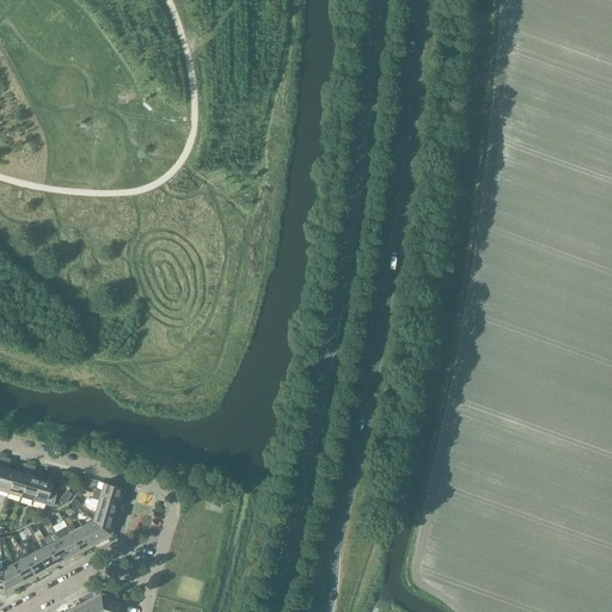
[(0,476),(0,490),(8,494),(14,471),(7,470),(11,460),(5,458),(0,476)]
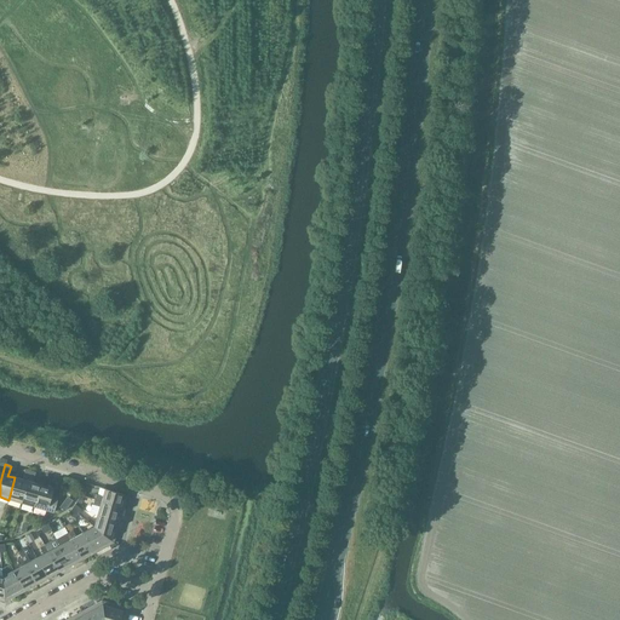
[(22,480),(15,477),(9,500),(21,504),(30,471),(26,470),(22,480)]
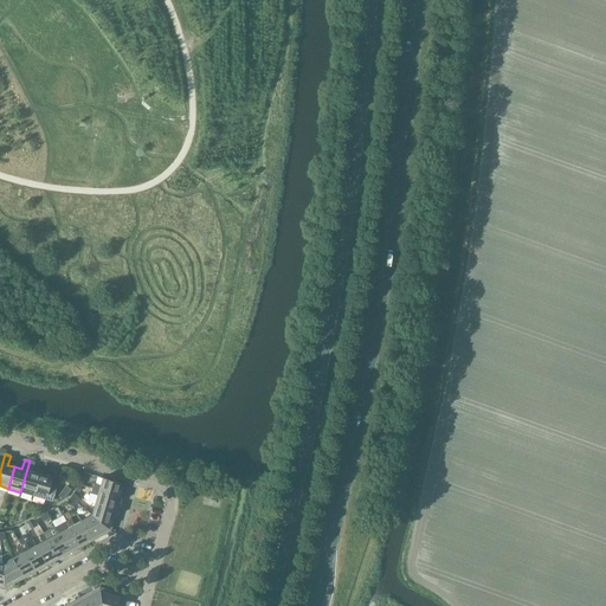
[(20,492),(33,496),(39,475),(32,472),(34,463),(30,461),(20,492)]
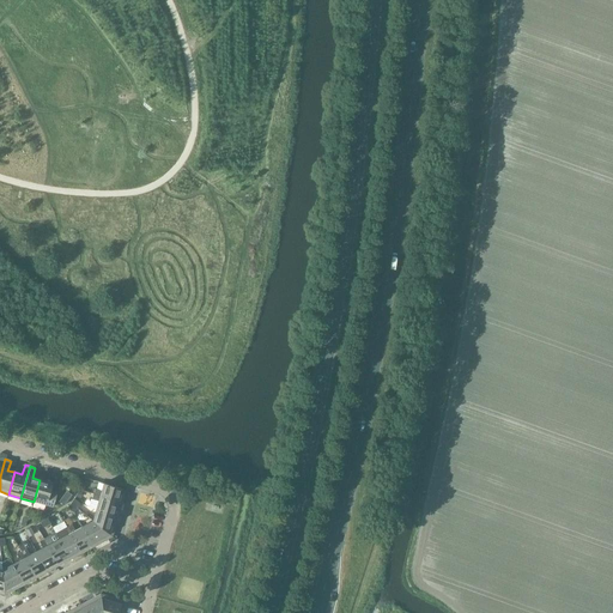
[(40,480),(34,502),(53,508),(58,493),(50,491),(53,484),(40,480)]
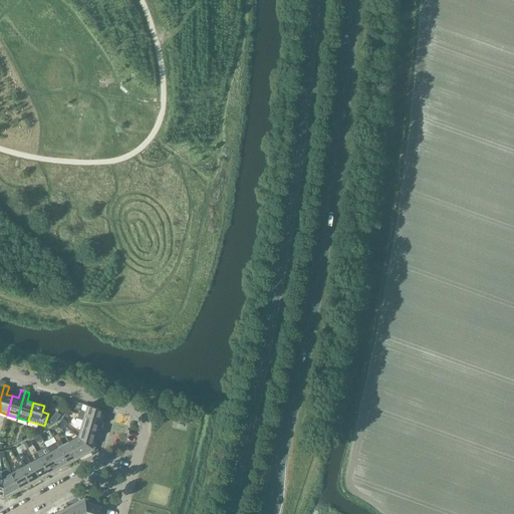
[(78,415),(102,422),(105,411),(87,406),(85,412),(79,411),(78,415)]
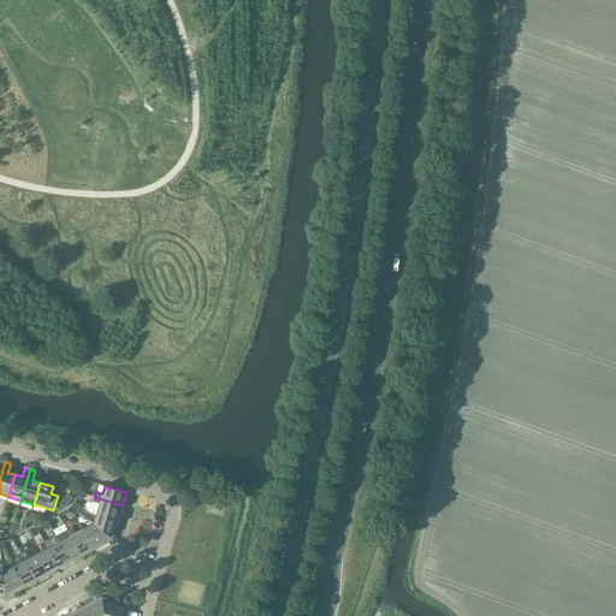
[(98,511),(119,517),(123,505),(94,497),(93,502),(100,504),(98,511)]
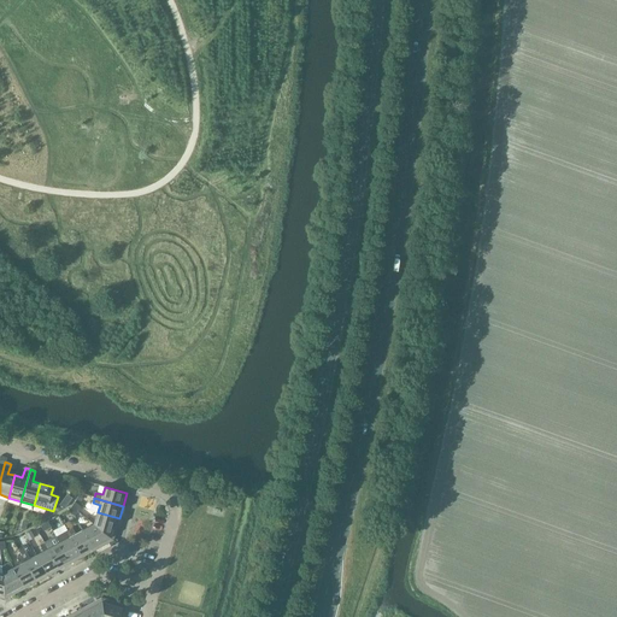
[(94,524),(113,540),(119,518),(98,512),(94,524)]
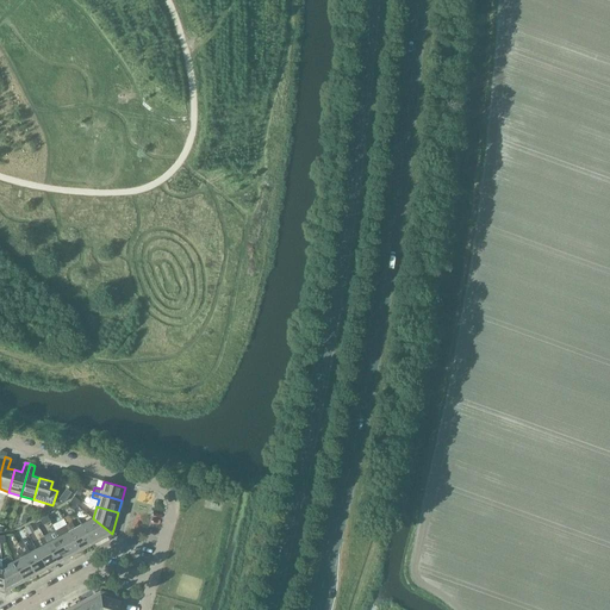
[(81,524),(92,545),(112,534),(93,518),(81,524)]
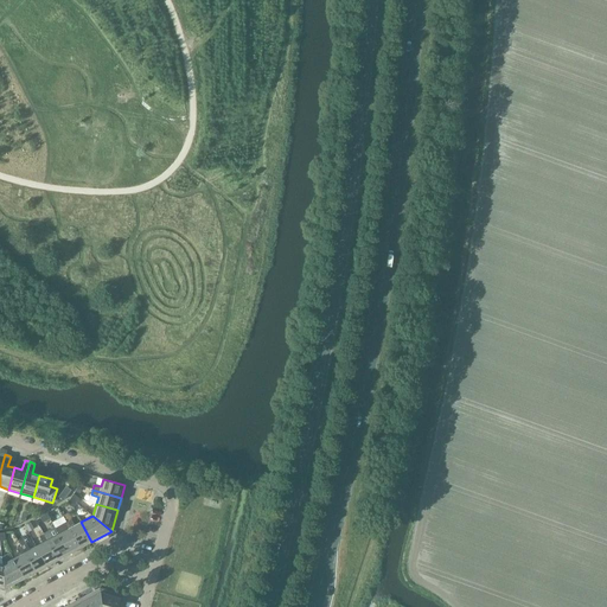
[(71,519),(66,522),(81,548),(91,542),(81,522),(75,525),(71,519)]
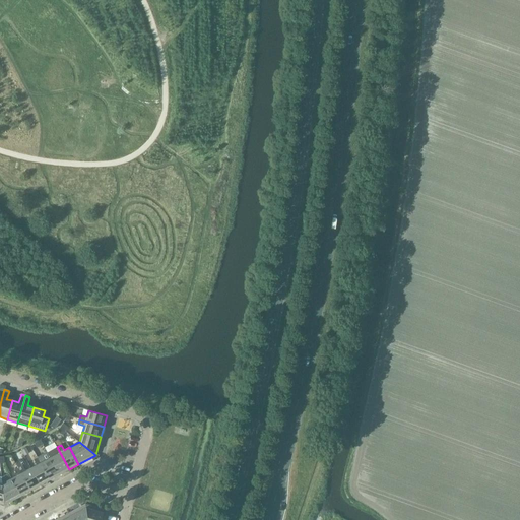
[(47,452),(50,458),(59,474),(69,469),(57,447),(47,452)]
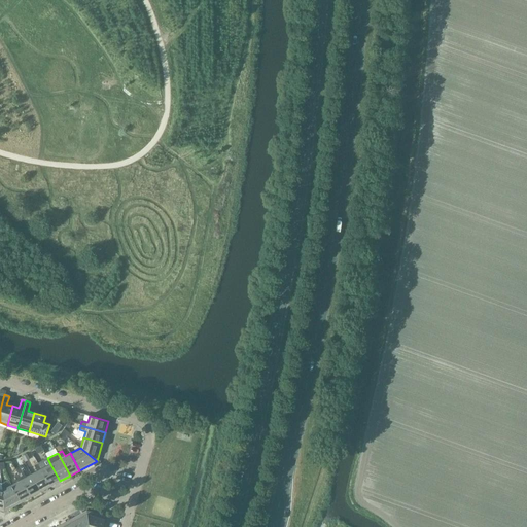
[(38,464),(50,487),(60,481),(50,464),(45,467),(42,461),(38,464)]
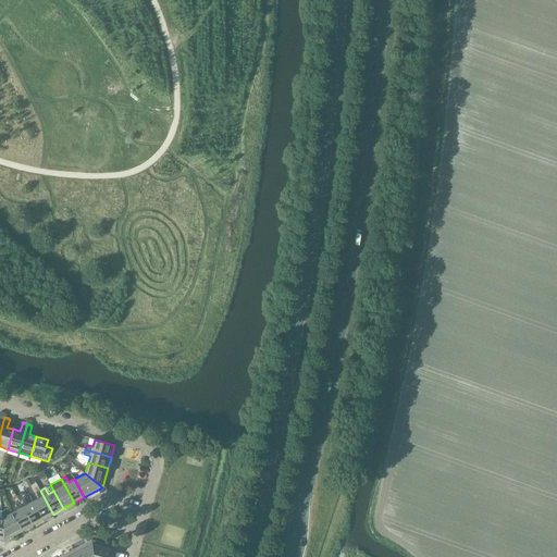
[(33,502),(42,520),(53,515),(40,491),(36,493),(39,498),(33,502)]
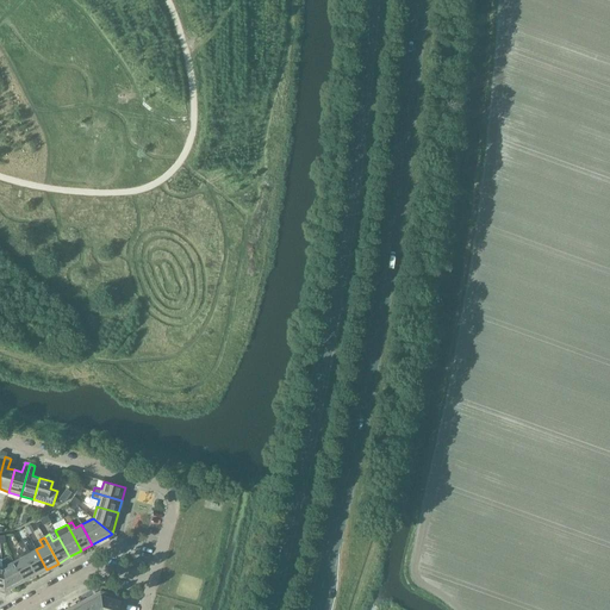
[(26,547),(22,549),(36,576),(47,570),(36,549),(30,553),(26,547)]
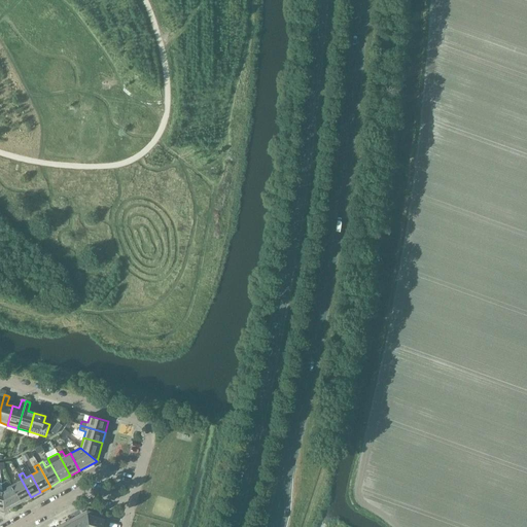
[(31,497),(19,475),(14,477),(18,482),(11,485),(21,502),(31,497)]
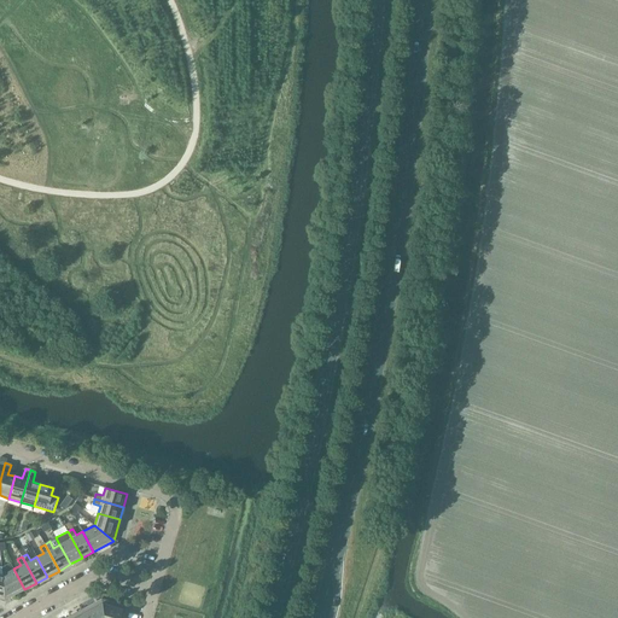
[(3,576),(5,600),(24,589),(13,569),(3,576)]
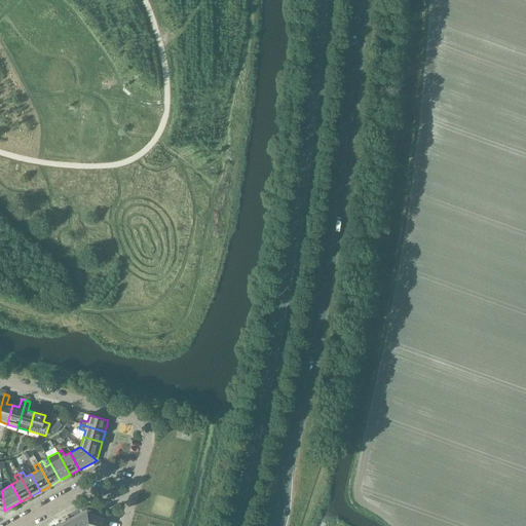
[(87,525),(86,510),(70,519),(73,525),(87,525)]
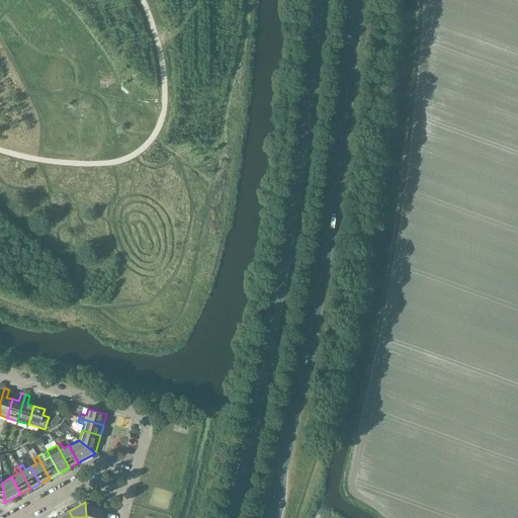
[(100,517),(103,508),(85,502),(86,517),(100,517)]
